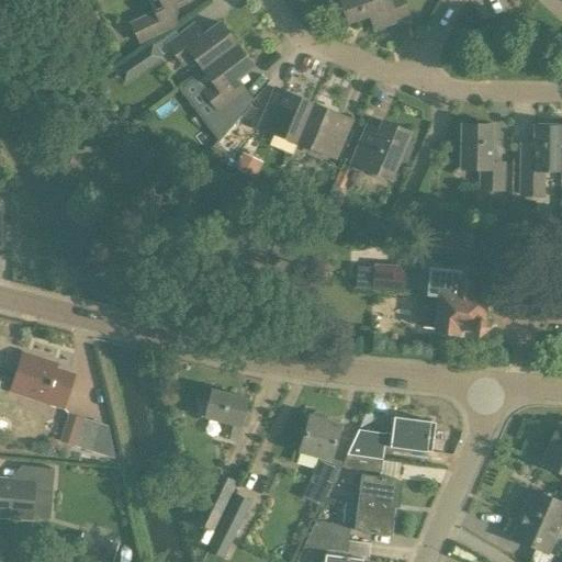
[(166,10),(187,0),(158,0),(159,0),(150,4),(155,13),(131,25),(139,43),(165,31),(159,20),(169,15),(166,10)]
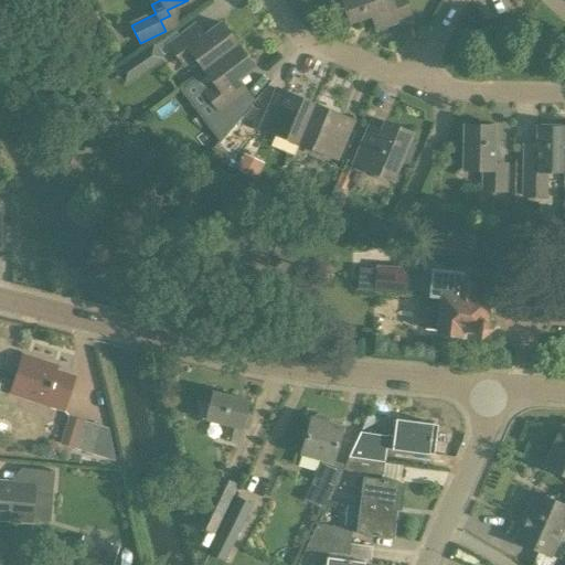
[(375,30),(411,17),(404,0),(341,0),(350,22),(370,16),(375,30)]
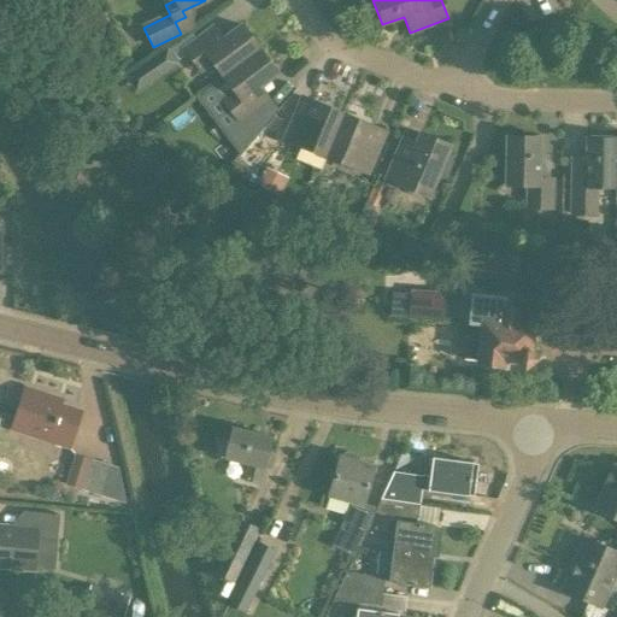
[(227,42),(218,29),(184,53),(200,75),(212,66),(222,81),(260,56),(244,30),(227,42)]
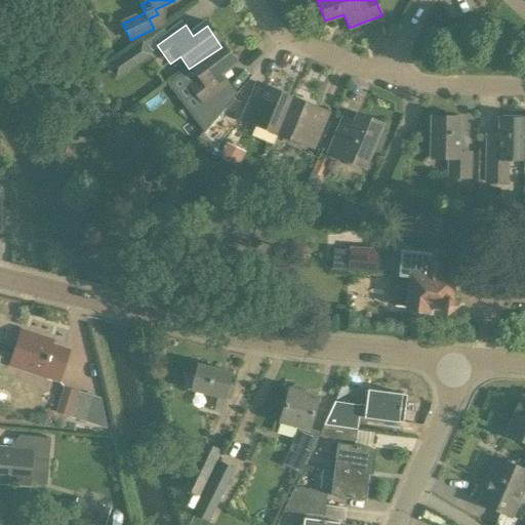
[(135,41),(106,62),(117,77),(147,56),(135,41)]
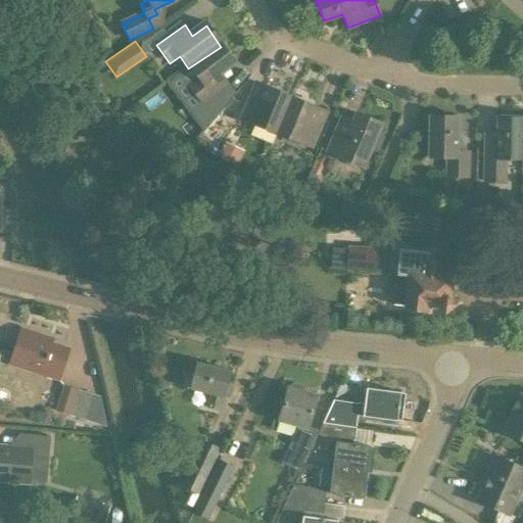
[(203,90),(235,68),(221,47),(188,68),(197,82),(187,89),(199,107),(210,100),(203,90)]
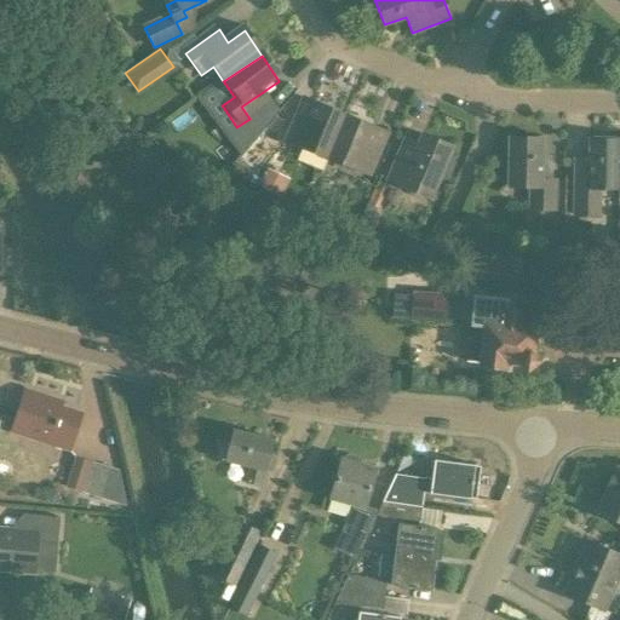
[(287,141),(328,158),(345,116),(304,99),(287,141)]
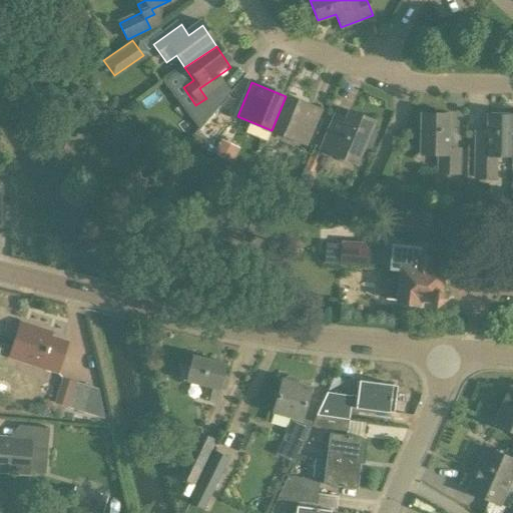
[(306,145),(320,110),(286,96),(272,130),(306,145)]
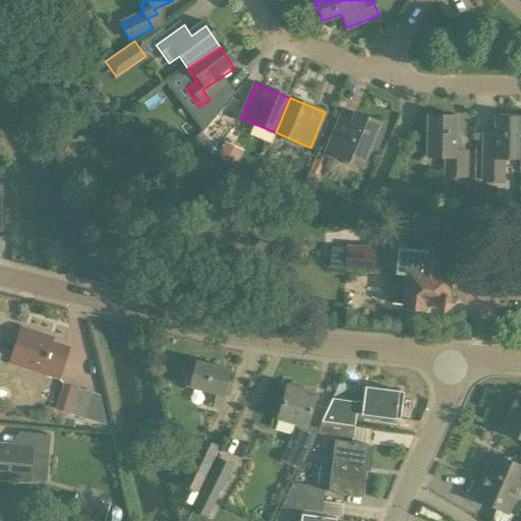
[(383,135),(374,132),(379,123),(355,114),(352,122),(341,117),(327,152),(360,166),(368,148),(377,151),(383,135)]
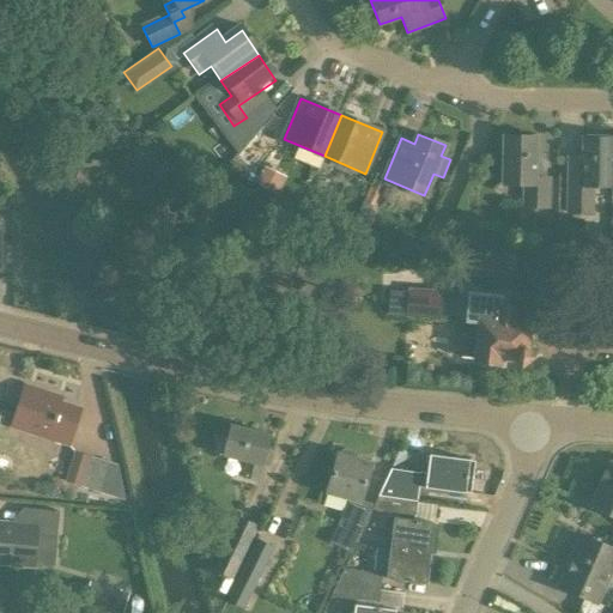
[(548,208),(548,178),(535,178),(536,138),(505,137),(504,186),(525,186),(525,207),(548,208)]
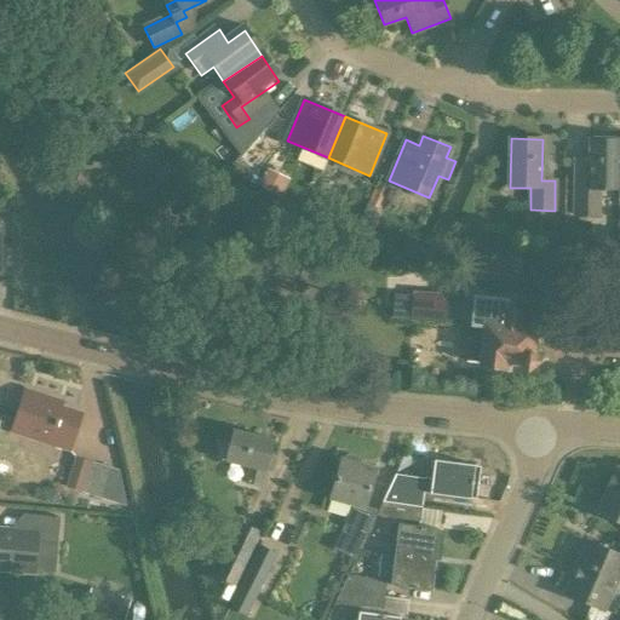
[(598,190),(618,190),(619,141),(590,141),(589,182),(574,182),(573,217),(598,217),(598,190)]
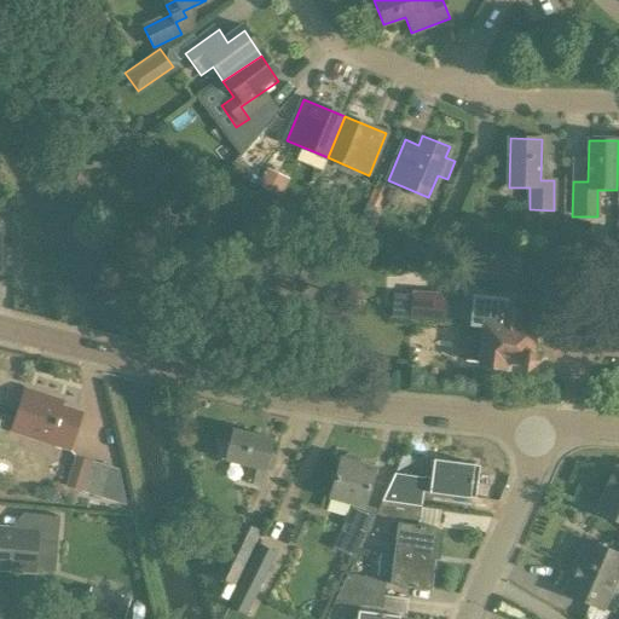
[(499,276),(509,268),(509,259),(515,254),(508,246),(502,250),(479,247),(478,273),(499,276)]
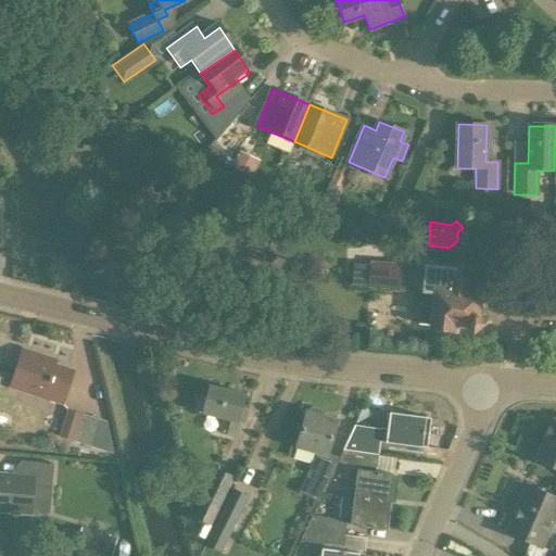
[(367,289),(397,291),(399,289),(414,290),(416,268),(400,267),(401,263),(369,261),(369,265),(353,264),(352,286),(367,287),(367,289)]
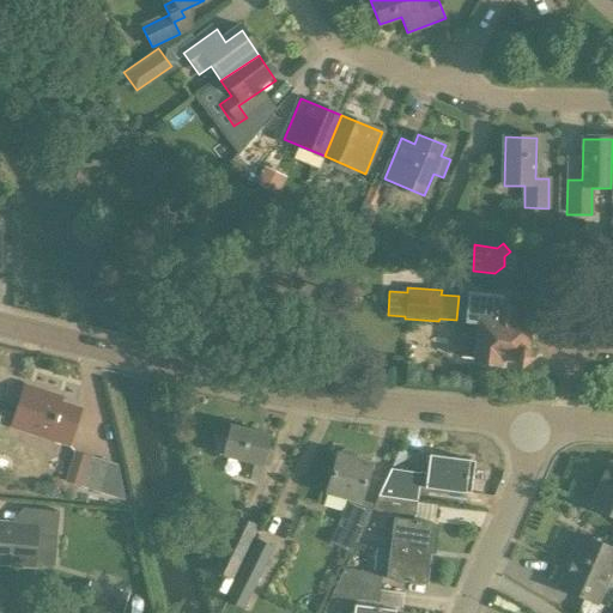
[(462,332),(462,333),(454,333),(453,353),(460,353),(460,357),(474,359),(474,362),(499,364),(499,360),(519,358),(521,363),(530,357),(527,351),(532,302),(513,299),(513,308),(498,307),(499,298),(471,296),(468,313),(480,314),(478,333),(462,332)]
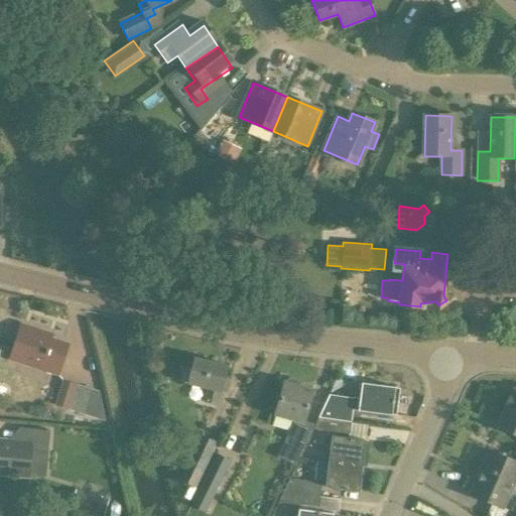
[(42,332),(21,325),(10,360),(58,376),(69,345),(41,336),(42,332)]
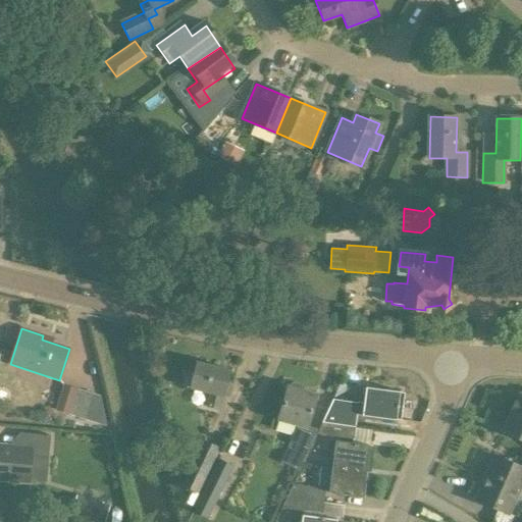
[(228,382),(230,370),(197,362),(191,386),(210,390),(207,405),(218,408),(221,394),(229,396),(232,383),(228,382)]
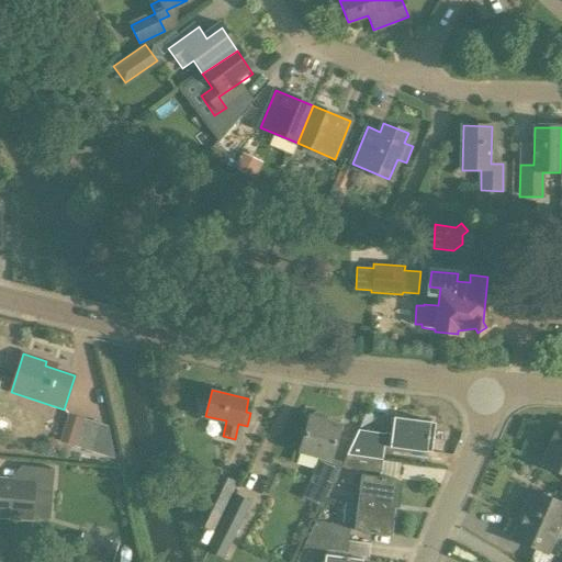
[(330,458),(340,424),(326,419),(327,416),(325,414),(317,411),(315,413),(314,416),(311,415),(300,451),(323,458),(313,476),(329,485),(341,462),(330,458)]
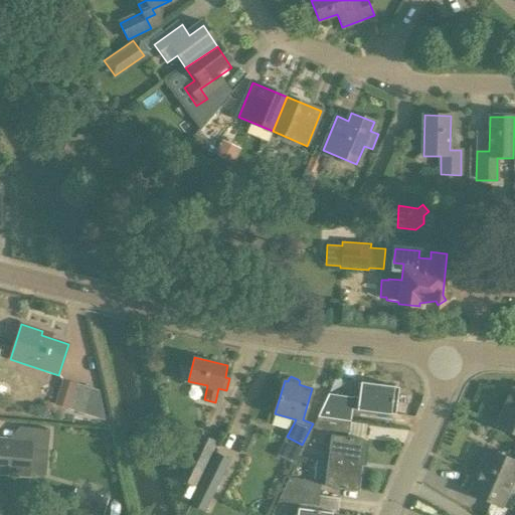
[(82,414),(91,389),(63,380),(55,405),(82,414)]
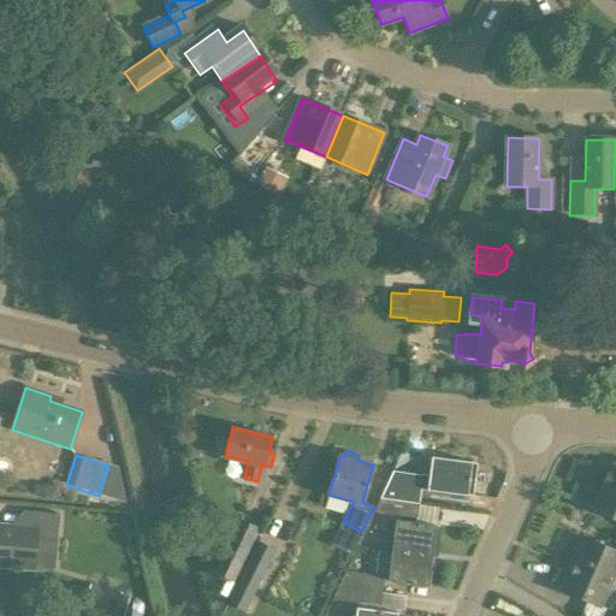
[(421,489),(426,490),(467,495),(472,463),(431,457),(428,475),(394,472),(374,513),(418,519),(421,489)]
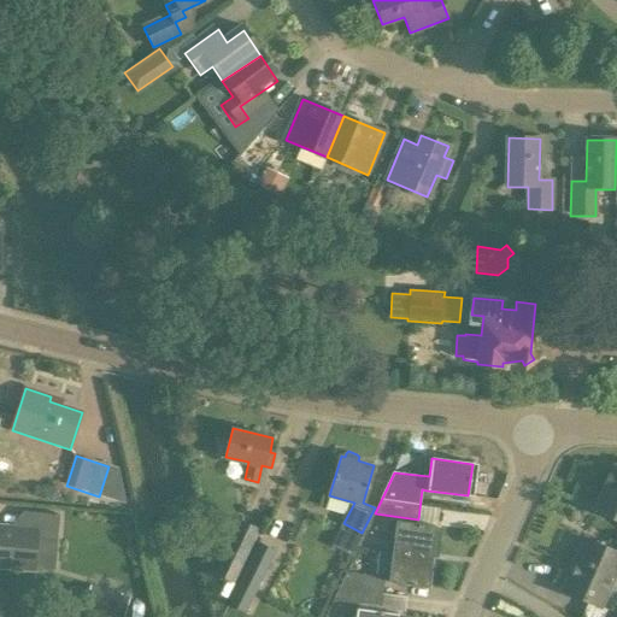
[(616,466),(612,466),(594,510),(616,519),(616,466)]
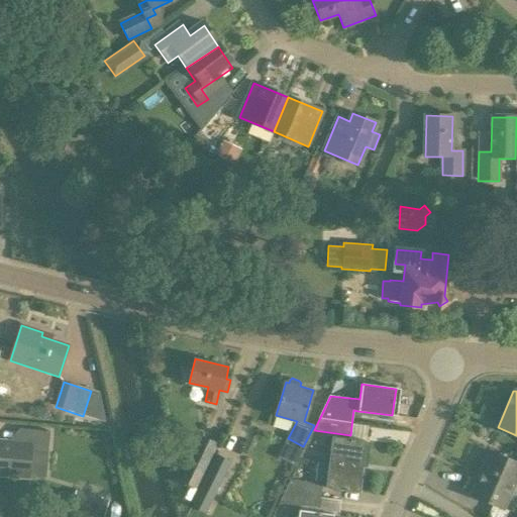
[(48,447),(49,432),(21,430),(20,444),(0,442),(0,475),(28,478),(31,445),(48,447)]
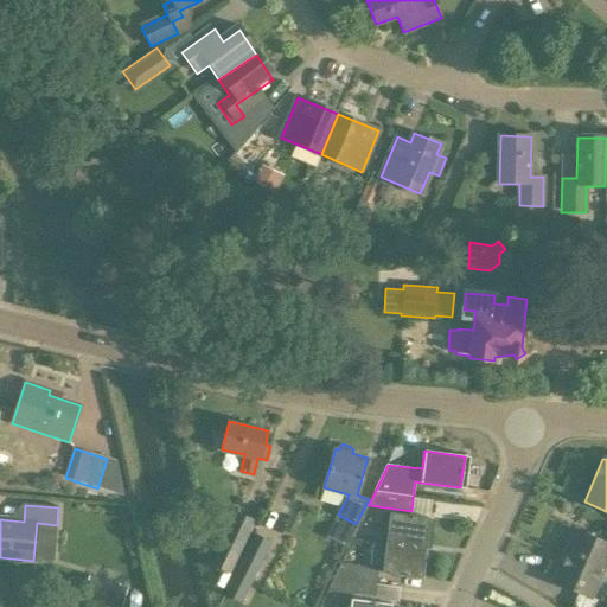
[(229,574),(255,521),(234,512),(209,564),(229,574)]
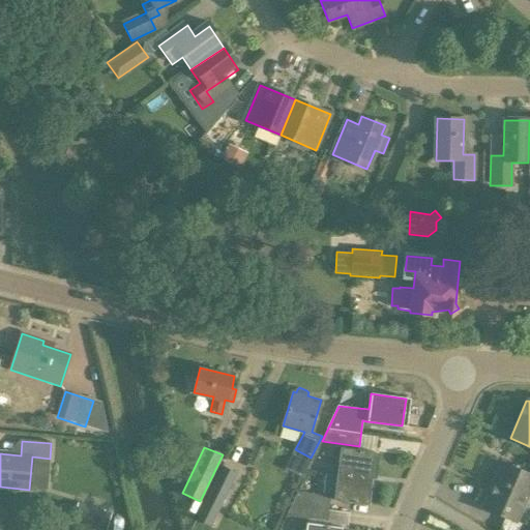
[(328,460),(326,472),(372,477),(375,453),(341,448),(340,462),(328,460)]
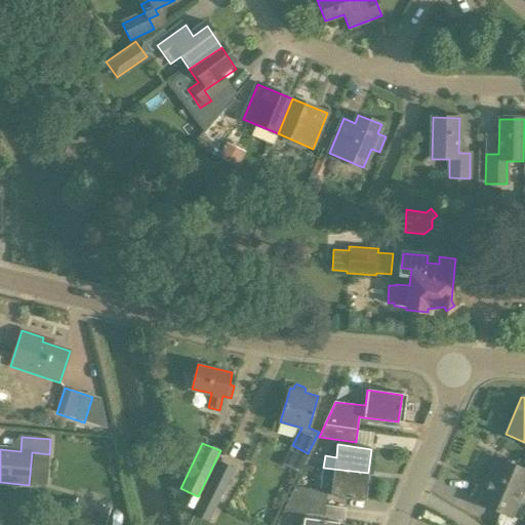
[(298,473),(308,453),(292,445),(282,465),(298,473)]
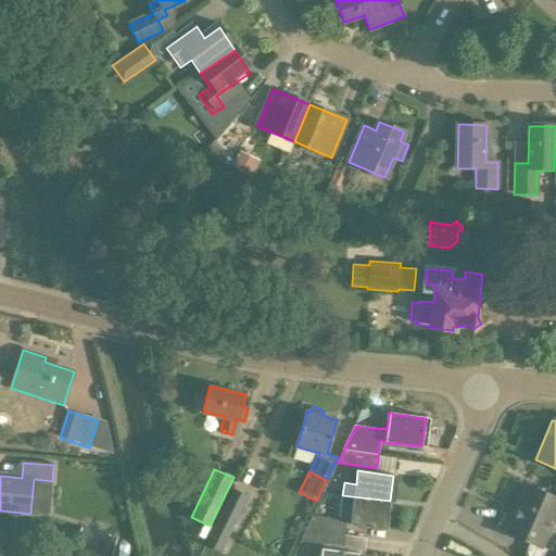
[(540,547),(555,509),(555,497),(527,485),(506,533),(540,547)]
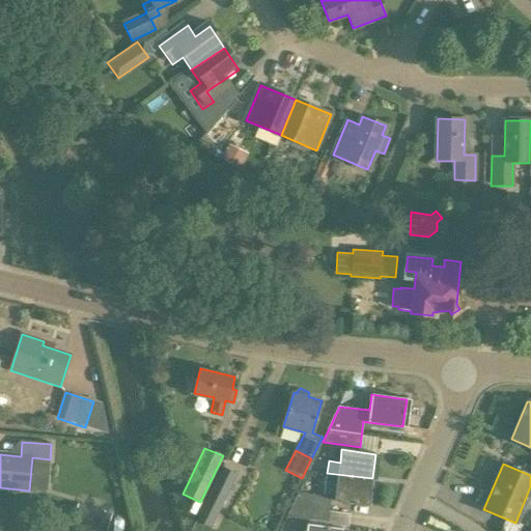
[(211,528),(236,475),(223,467),(196,520),(211,528)]
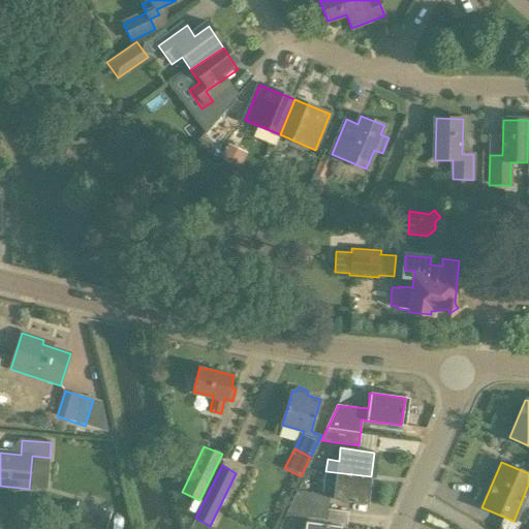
[(371,476),(325,471),(333,472),(329,498),(368,503),(371,476)]
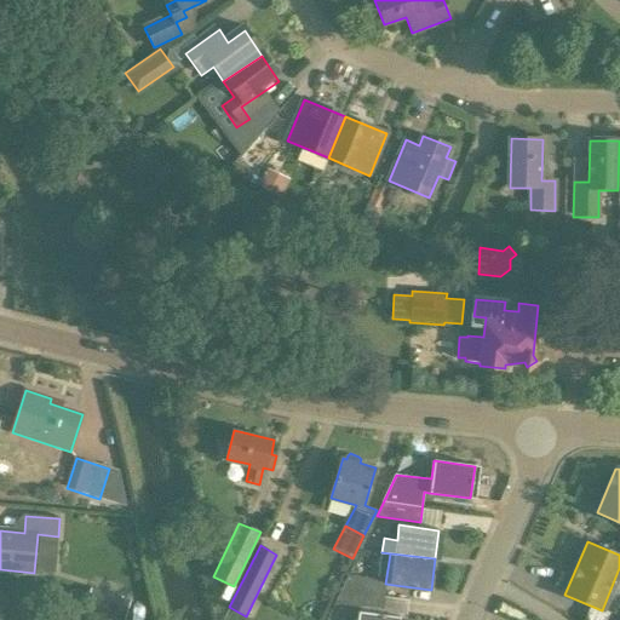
[(348,577),(340,590),(384,597),(385,581),(348,577)]
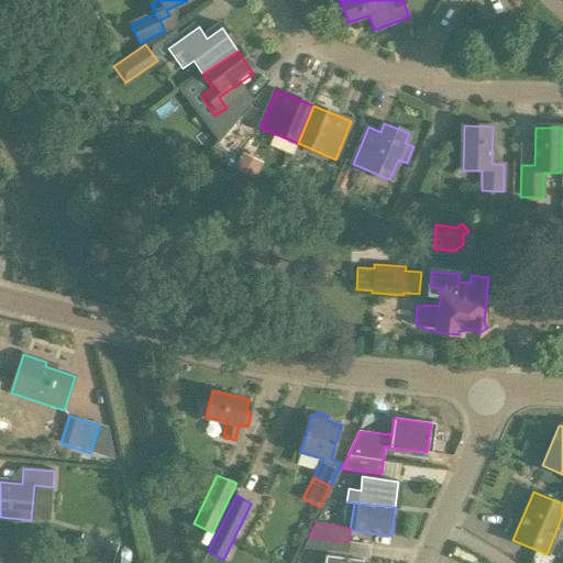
[(346,555),(349,542),(309,536),(304,550),(346,555)]
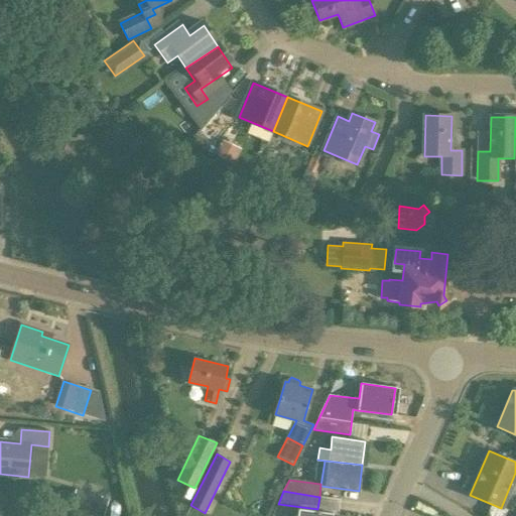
[(102,515),(106,505),(95,502),(91,515),(102,515)]
